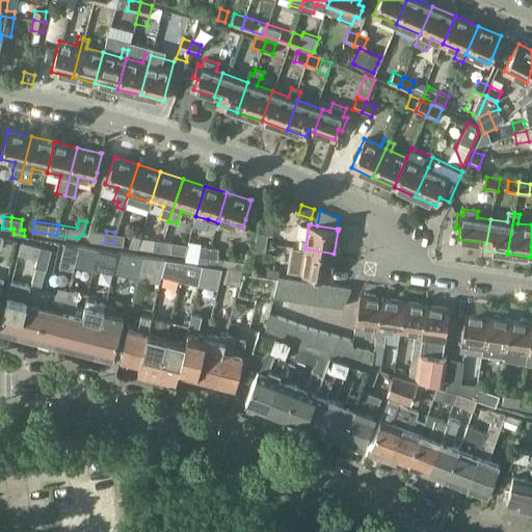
[(126,234),(115,232),(113,243),(125,245),(126,234)]
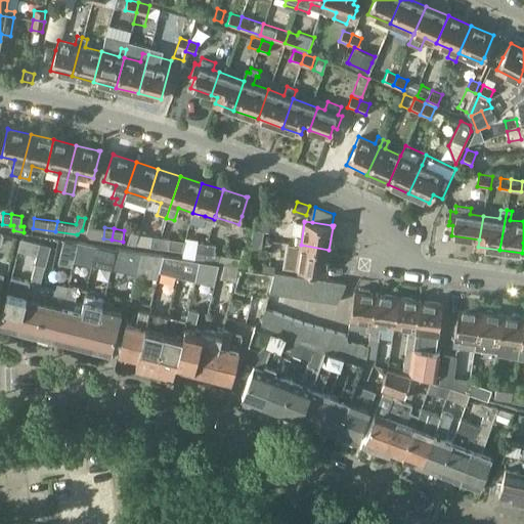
[(263,239),(265,230),(254,228),(252,237),(263,239)]
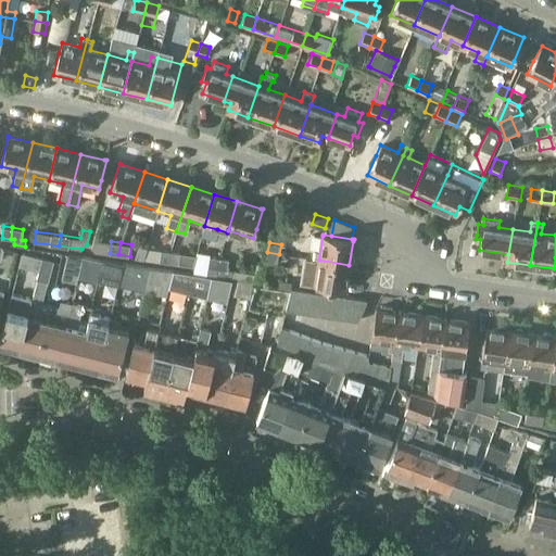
[(147,247),(138,244),(135,257),(143,258),(147,247)]
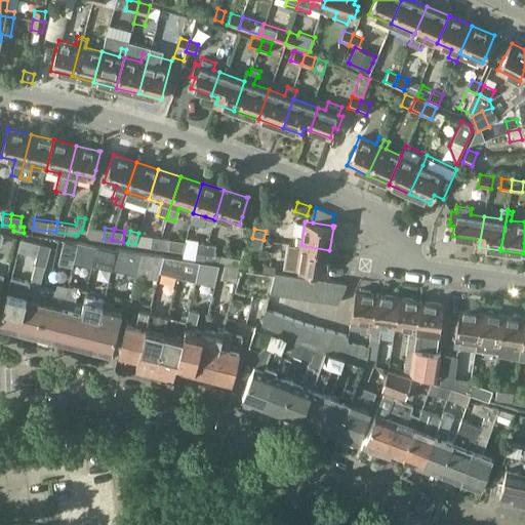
[(4,260),(11,263),(17,237),(0,233),(0,245),(7,247),(4,260)]
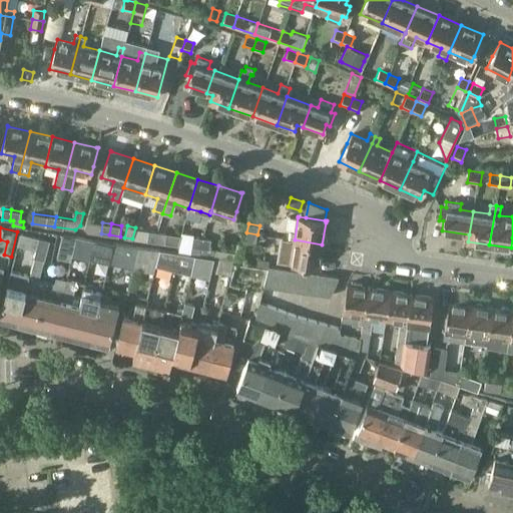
[(148,240),(155,241),(157,231),(149,230),(148,240)]
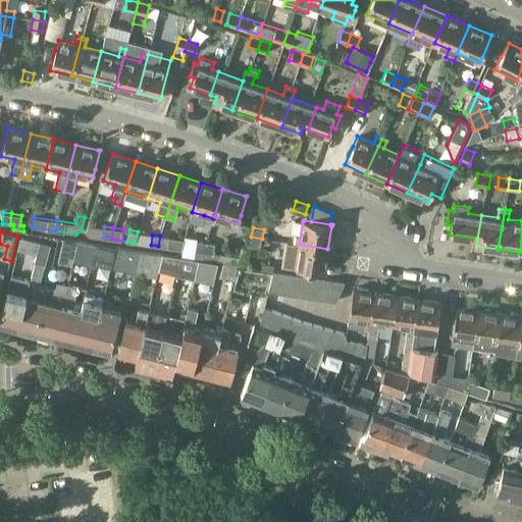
[(160,236),(158,246),(179,249),(183,239),(160,236)]
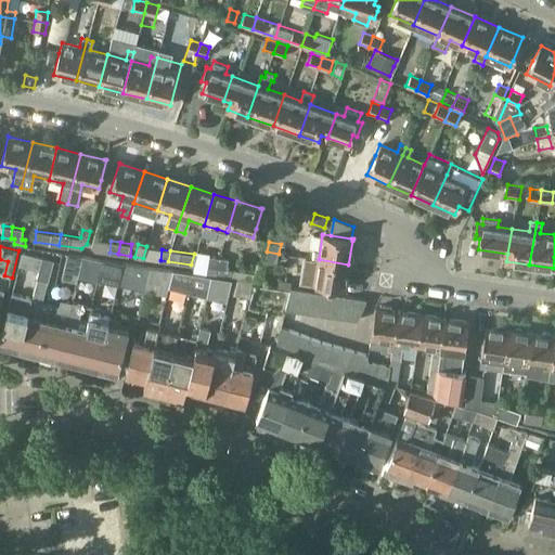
[(195,252),(194,254),(191,265),(194,265),(205,268),(208,255),(195,252)]
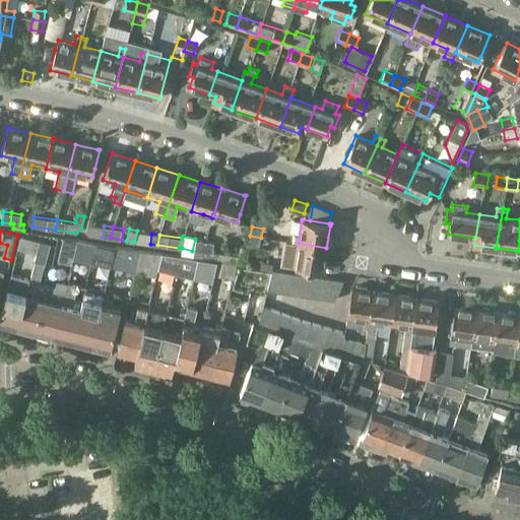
[(260,247),(261,238),(250,236),(248,245),(260,247)]
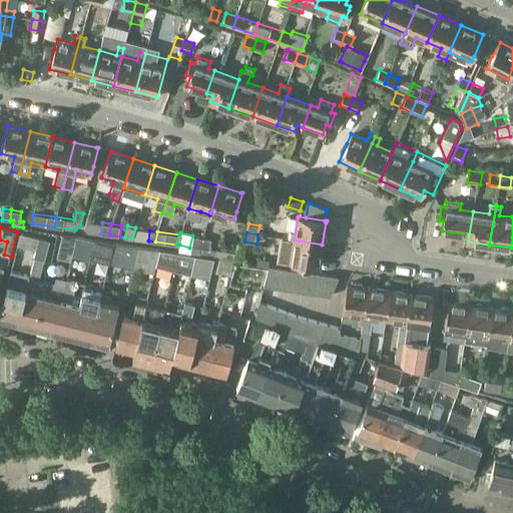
[(18,244),(36,249),(39,237),(21,233),(18,244)]
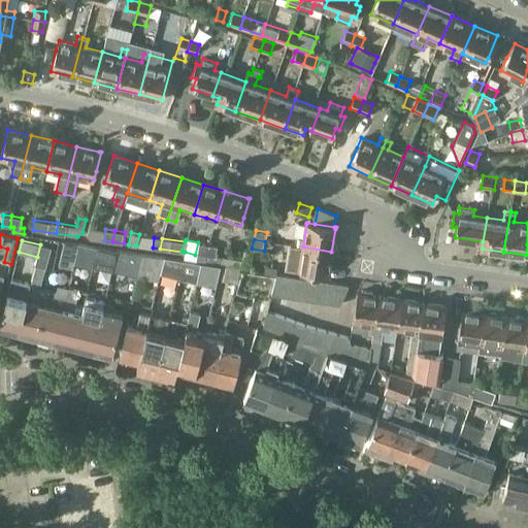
[(74,268),(75,263),(80,243),(64,240),(59,265),(74,268)]
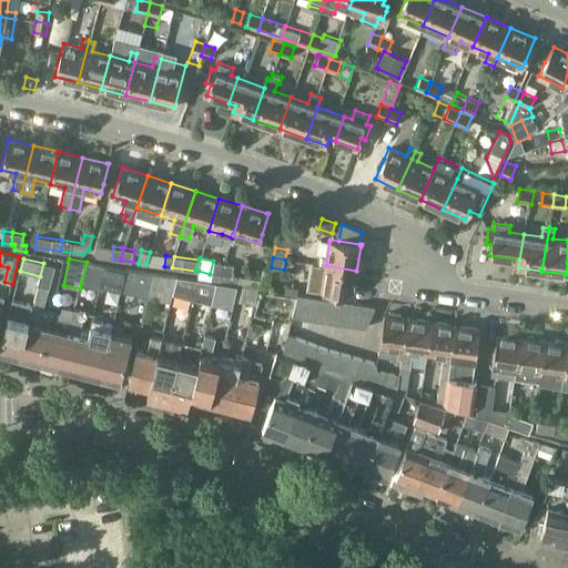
[(107,266),(87,262),(81,283),(102,287),(107,266)]
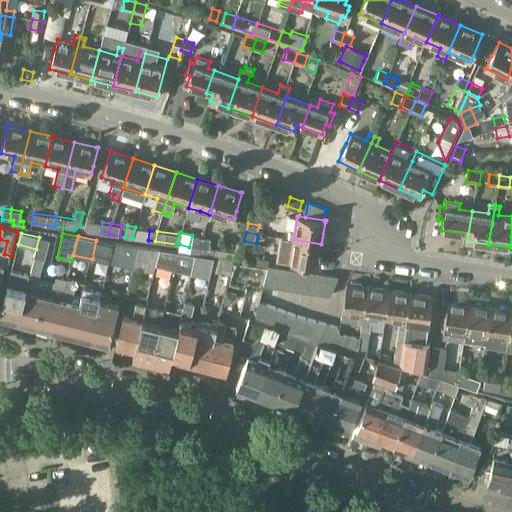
[(194,236),(191,253),(196,254),(199,255),(201,238),(194,236)]
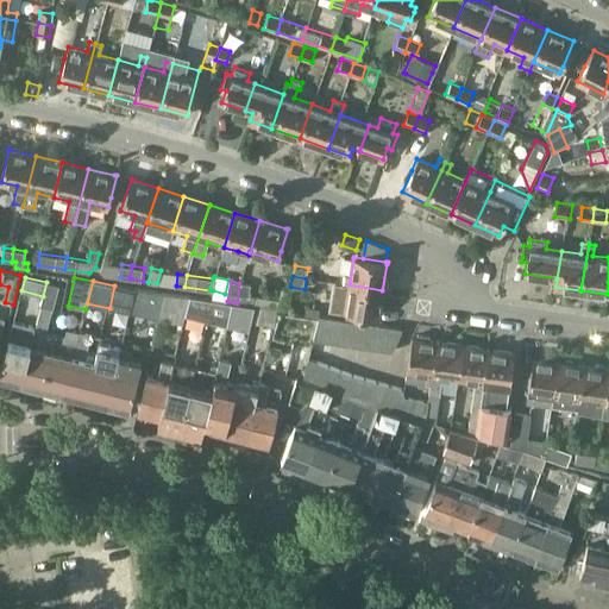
[(61,286),(46,282),(43,296),(41,306),(55,309),(61,286)]
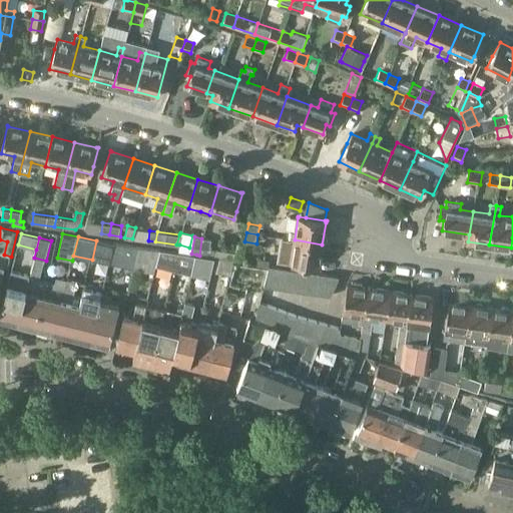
[(199,255),(215,258),(241,262),(244,245),(237,244),(236,252),(211,248),(212,239),(201,238),(199,255)]
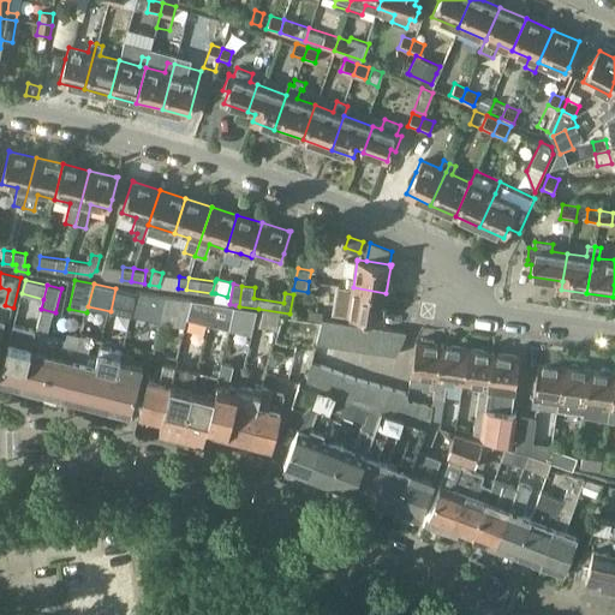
[(386,293),(353,287),(348,316),(382,321),(386,293)]
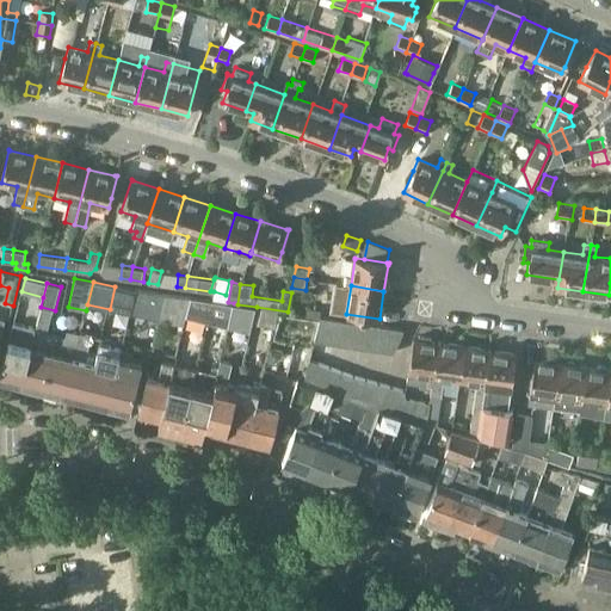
[(110,309),(133,313),(139,290),(115,287),(110,309)]
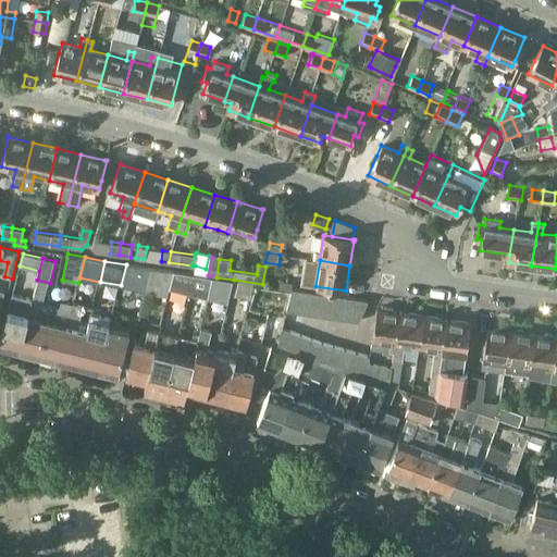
[(139,267),(126,264),(121,285),(146,293),(152,269),(139,267)]
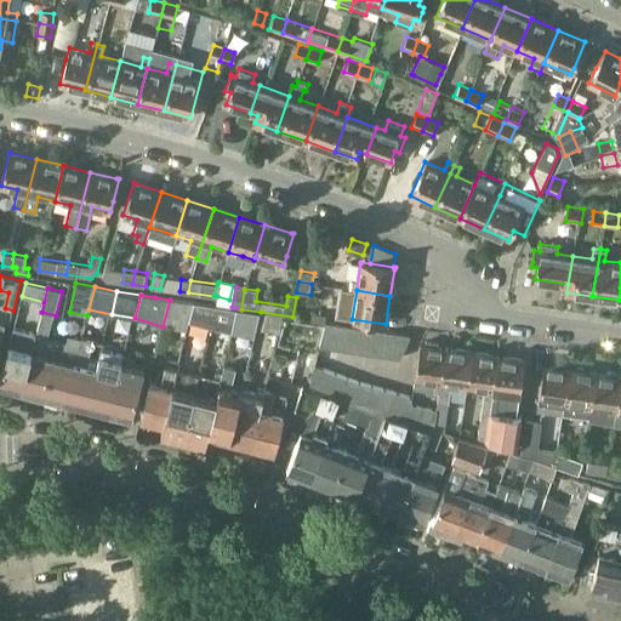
[(188,330),(191,322),(195,302),(170,300),(163,326),(188,330)]
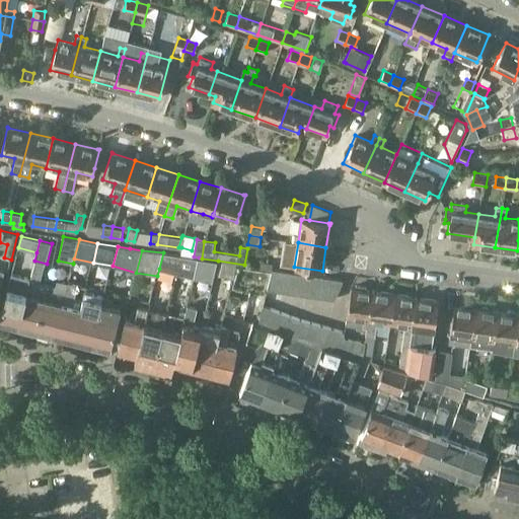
[(186,255),(163,252),(159,269),(180,274),(186,255)]
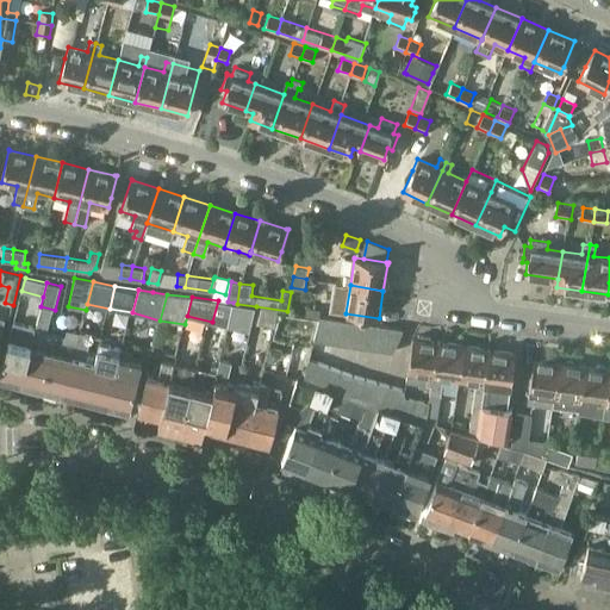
[(234,303),(228,302),(218,300),(212,322),(230,325),(231,317),(234,303)]
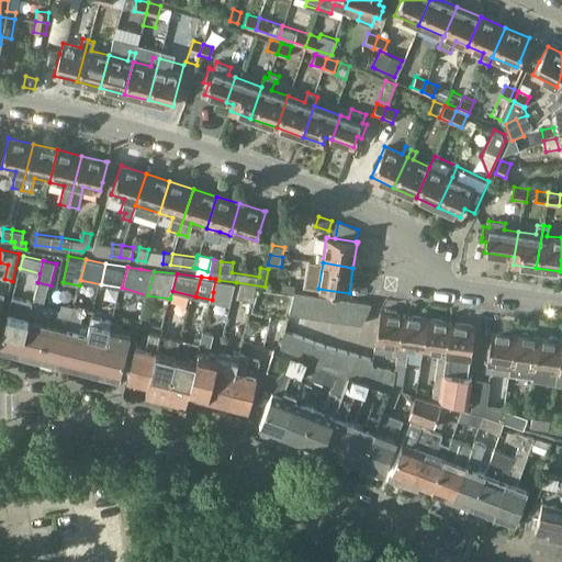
[(213,292),(233,295),(236,282),(218,280),(215,279),(213,292)]
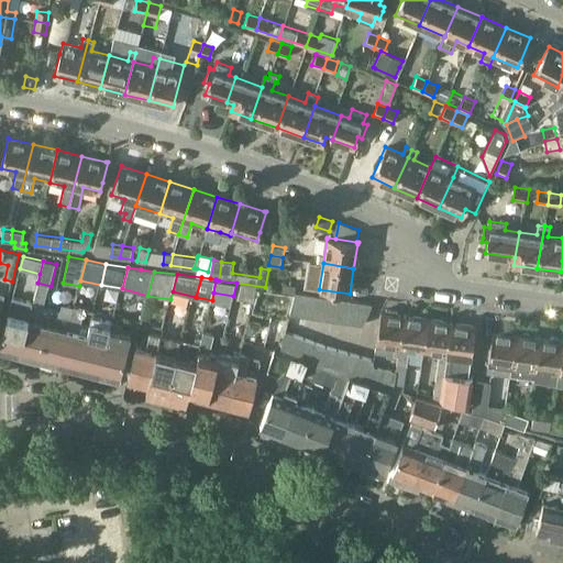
[(233,296),(255,300),(257,290),(264,291),(265,287),(236,283),(233,296)]
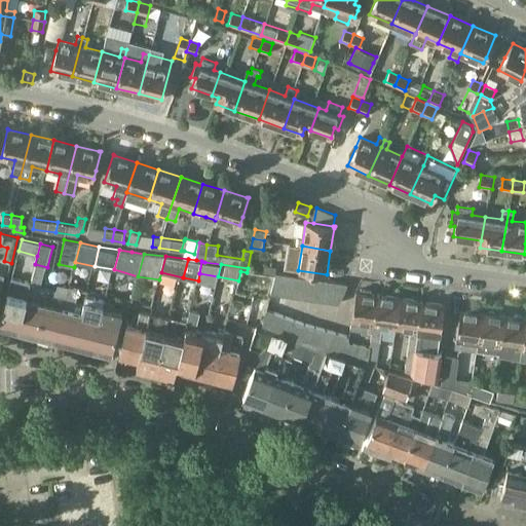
[(275,273),(275,275),(272,294),(284,296),(287,274),(275,273)]
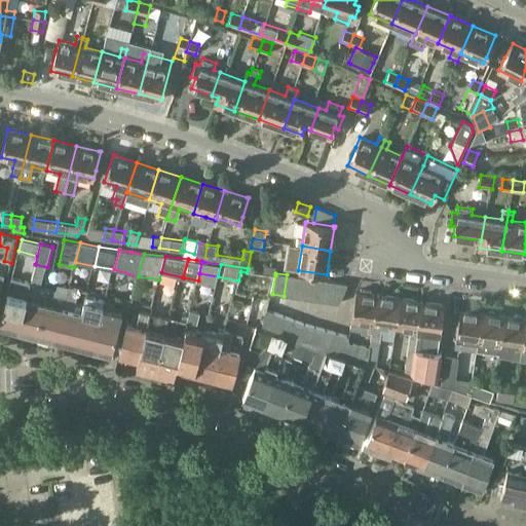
[(299,276),(287,274),(284,296),(296,297),(299,276)]
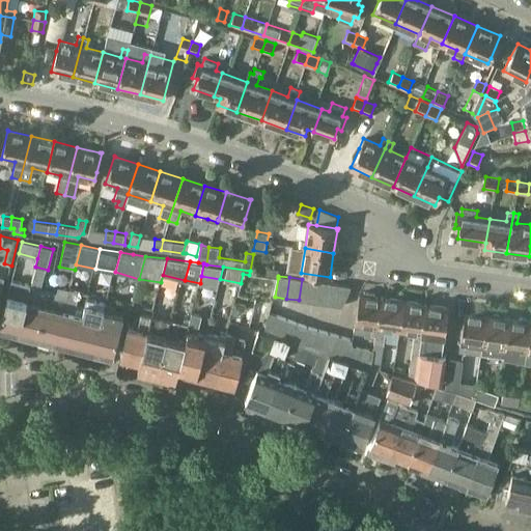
[(311,302),(314,281),(302,279),(299,300),(311,302)]
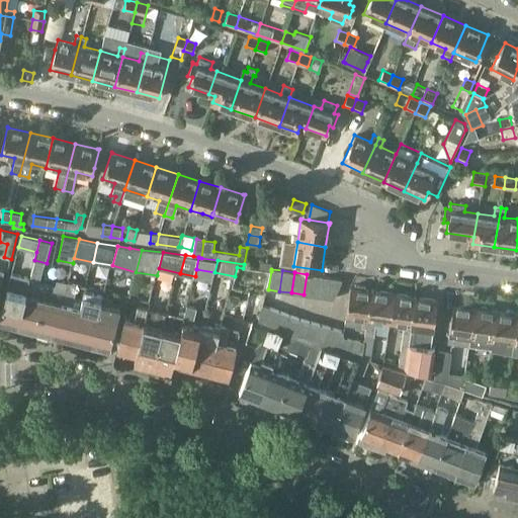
[(10,273),(0,314),(0,319),(18,324),(30,278),(10,273)]
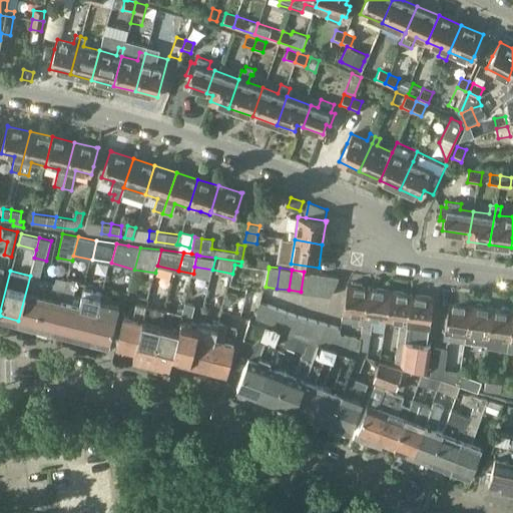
[(315,274),(304,272),(301,292),(313,293),(315,274)]
